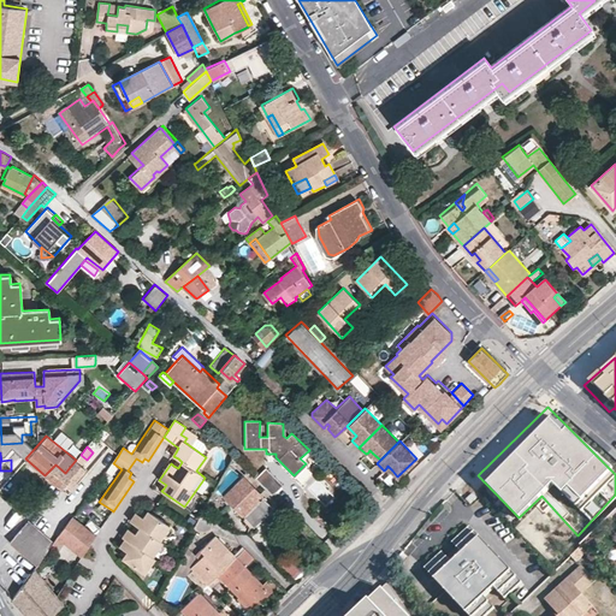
[(82,466),(87,460),(81,455),(76,460),(65,473),(55,465),(45,475),(61,490),(65,485),(73,491),(78,484),(76,483),(87,469),(82,466)]
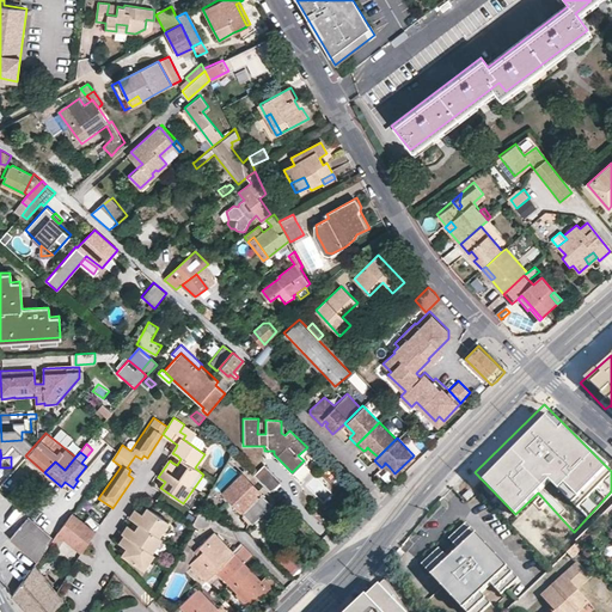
[(231,454),(228,459),(242,473),(246,469),(231,454)]
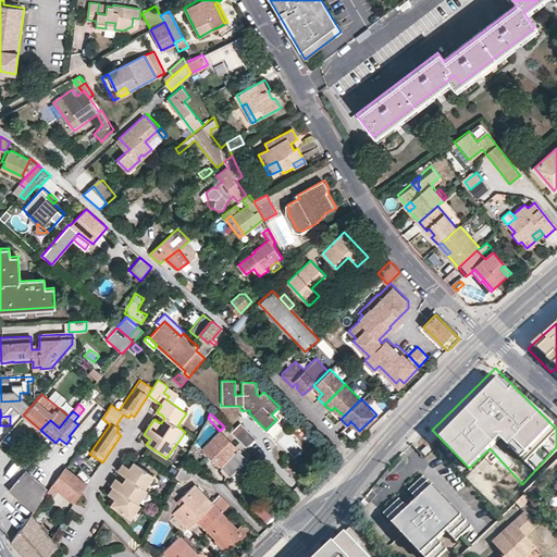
[(220,431),(208,418),(203,424),(215,434),(220,431)]
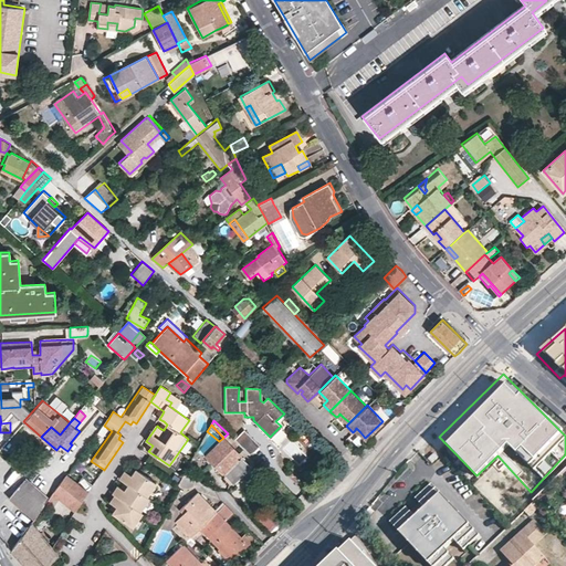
[(243,430),(233,439),(245,451),(249,456),(259,446),(243,430)]
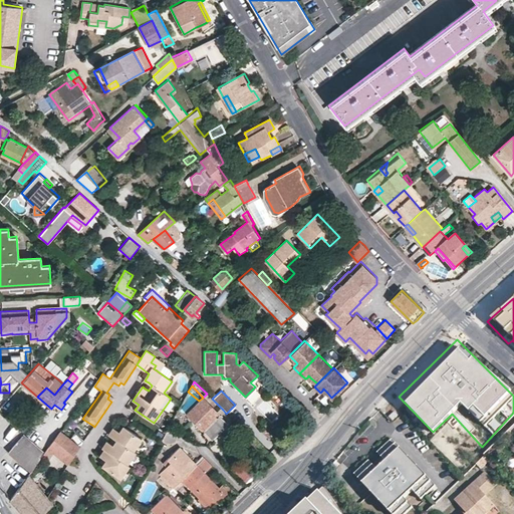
[(217,412),(203,398),(199,401),(187,413),(212,440),(228,424),(219,414),(217,412)]
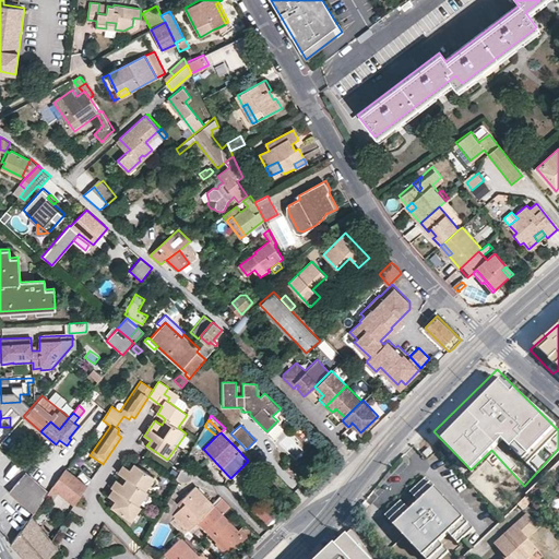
[(246,450),(242,445),(238,450),(248,461),(252,456),(246,450)]
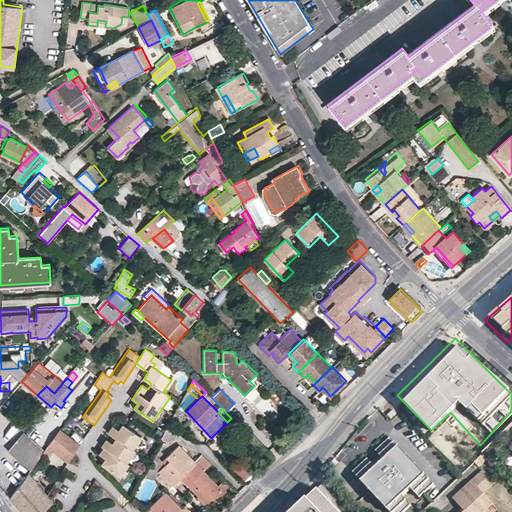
[(388,415),(392,419),(397,414),(393,410),(388,415)]
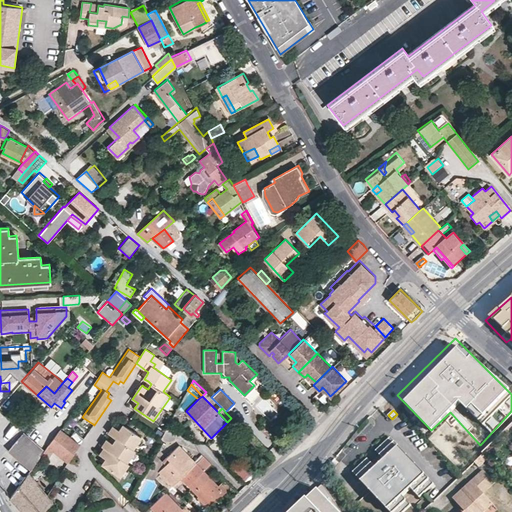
[(497,430),(502,435),(503,434),(511,425),(511,424),(507,420),(497,430)]
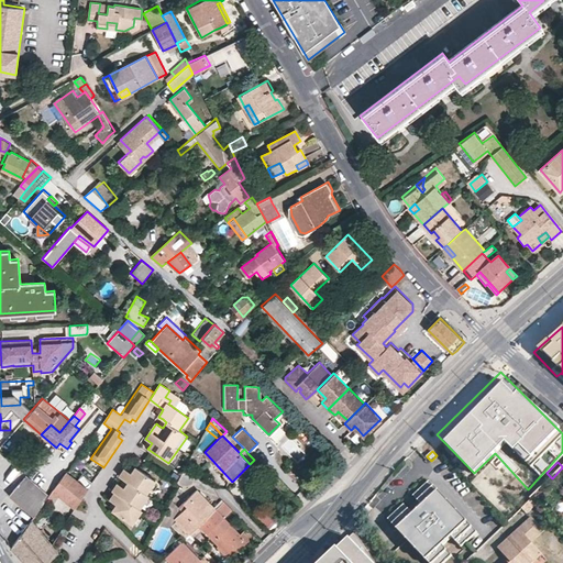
[(155,479),(134,465),(133,466),(130,472),(127,470),(123,466),(118,475),(123,478),(127,481),(123,486),(120,484),(117,482),(111,489),(113,490),(109,498),(112,500),(116,503),(112,508),(112,509),(132,522),(142,508),(140,507),(148,494),(146,493),(155,479)]
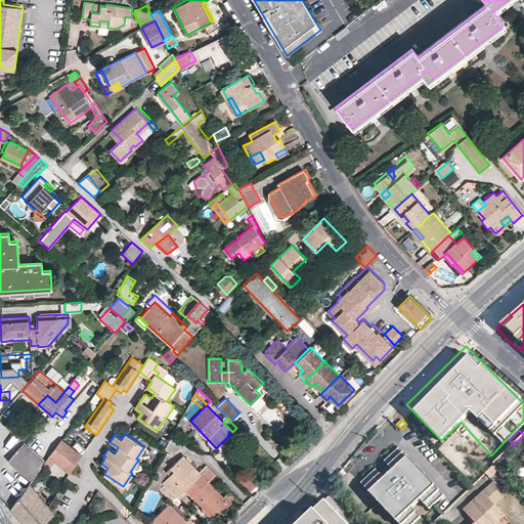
[(523,435),(515,444),(521,450),(523,446),(523,435)]
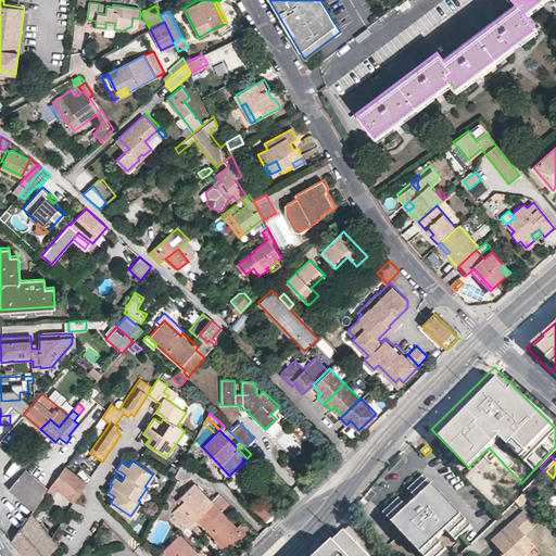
[(180,465),(174,476),(178,479),(181,481),(189,479),(193,470),(180,465)]
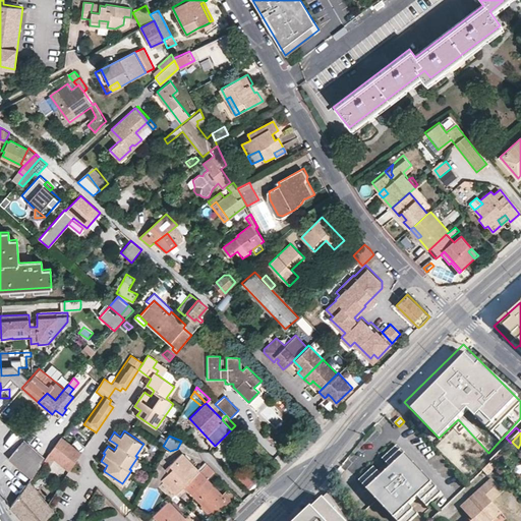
[(53,448),(49,454),(69,472),(76,462),(81,454),(70,445),(60,437),(53,448)]
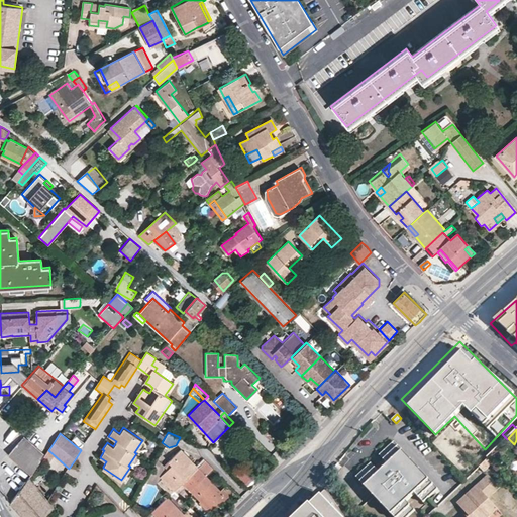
[(41,459),(44,455),(25,439),(24,440),(22,438),(8,455),(30,475),(36,467),(41,459)]
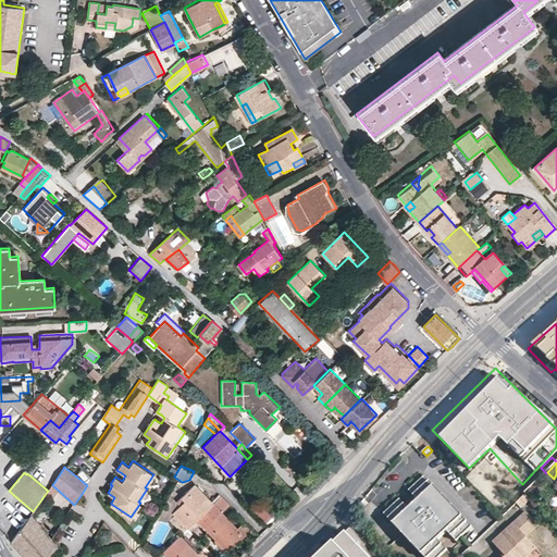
[(385,515),(425,556),(440,556),(448,549),(440,540),(448,531),(457,541),(472,527),(424,475),(409,491),(415,496),(419,502),(410,509),(406,504),(401,499),(385,515)]
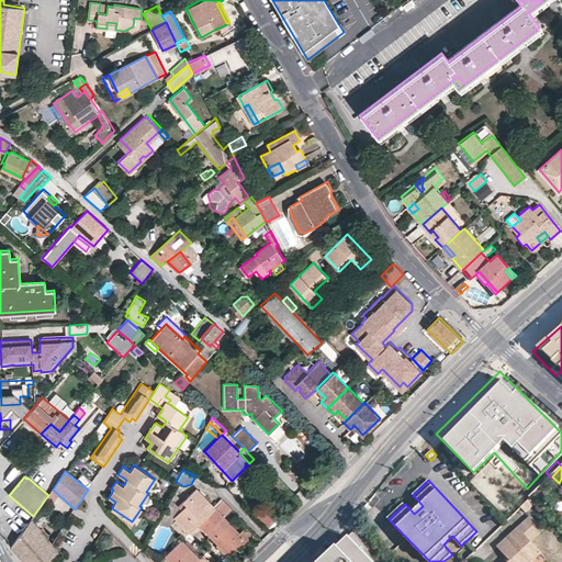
[(189,531),(214,507),(197,487),(182,502),(186,505),(182,508),(173,516),(176,517),(189,531)]
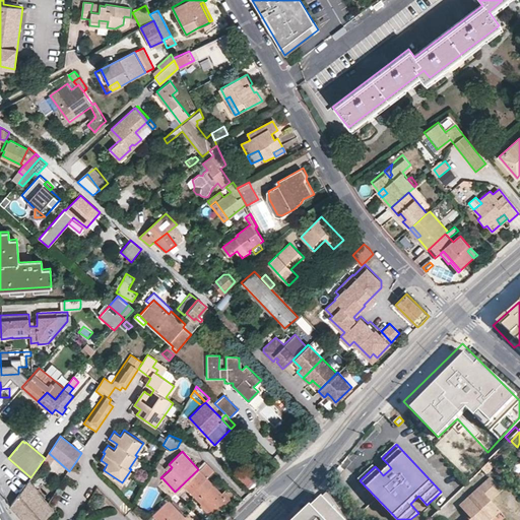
[(55,459),(49,453),(48,453),(45,458),(42,462),(48,466),(55,459)]
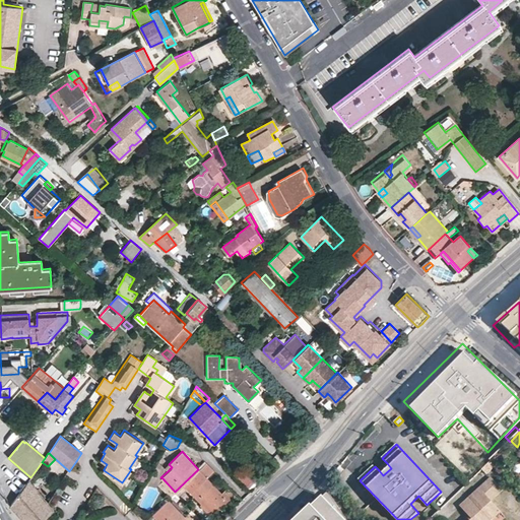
[(222,507),(231,498),(235,495),(226,486),(222,490),(220,493),(213,484),(206,477),(214,469),(206,461),(198,469),(175,492),(186,503),(194,495),(210,512),(218,504),(222,507)]
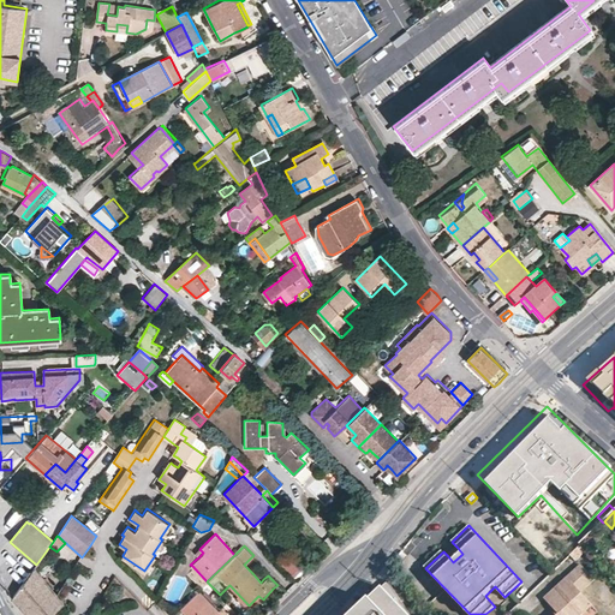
[(293,578),(303,568),(281,545),(272,555),(293,578)]
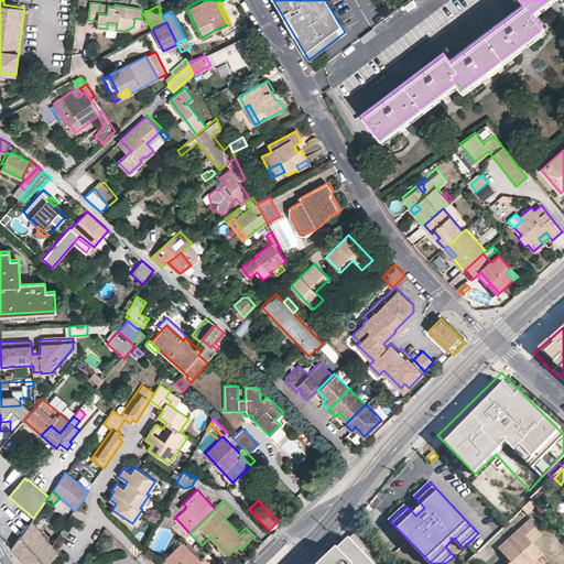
[(424,508),(420,502),(411,510),(415,516),(424,508)]
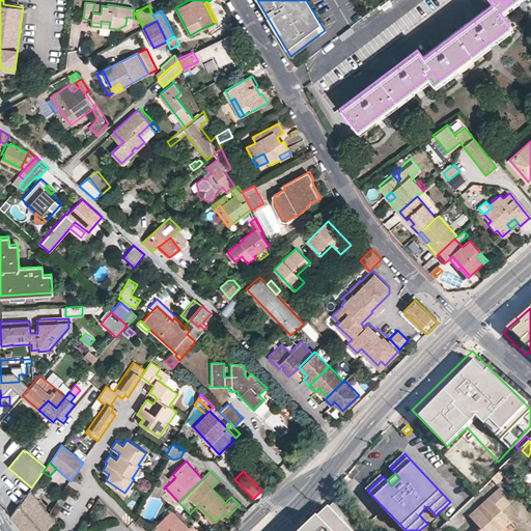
[(501,487),(469,516),(482,530),(481,530),(502,530),(511,524),(501,512),(513,501),(501,487)]
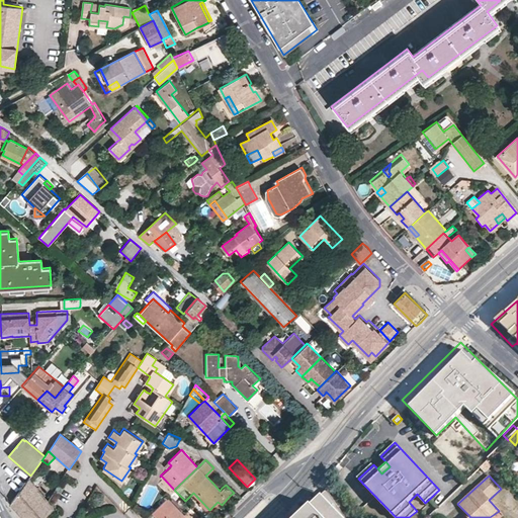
[(174,490),(162,477),(158,481),(170,494),(173,492),(174,490)]
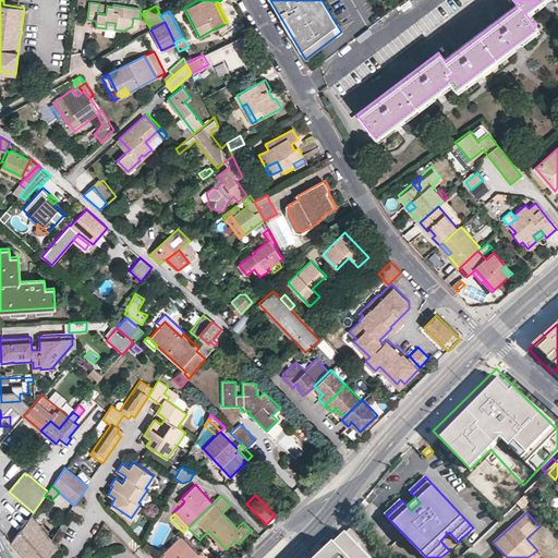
[(45,557),(58,546),(51,538),(32,514),(11,542),(11,543),(23,555),(25,557),(45,557)]
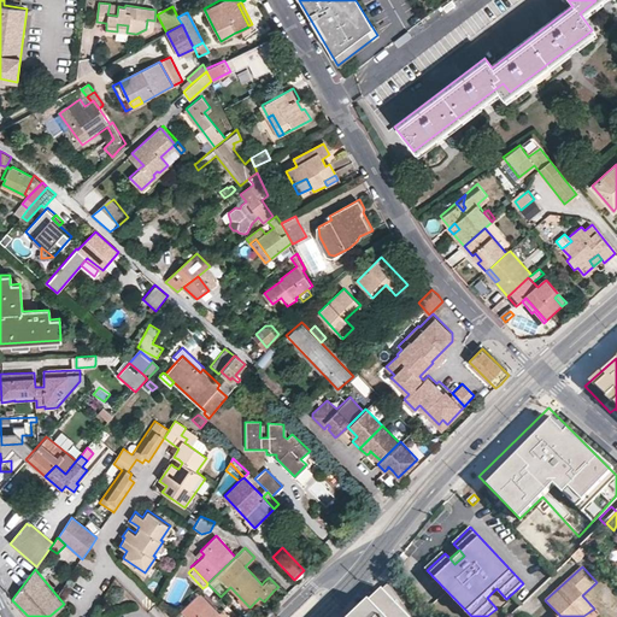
[(410,616),(387,581),(363,604),(350,616),(410,616)]
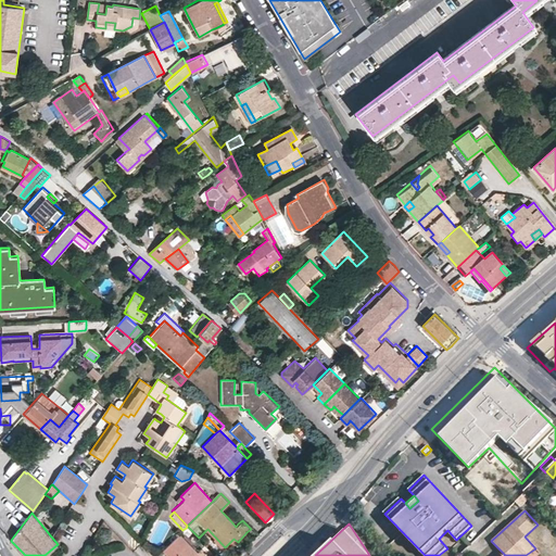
[(194,538),(186,528),(182,530),(180,533),(189,543),(194,538)]
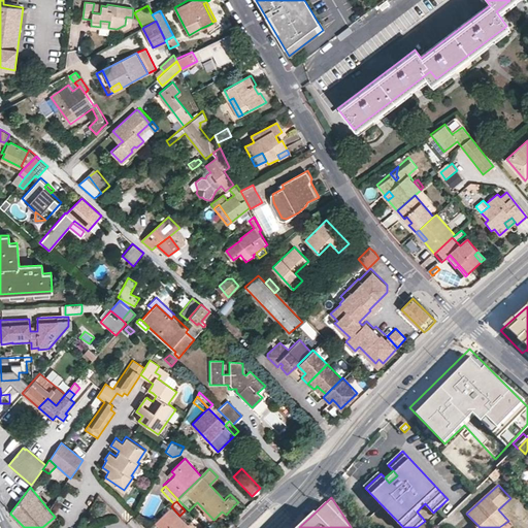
[(179,516),(171,506),(156,521),(161,527),(198,527),(195,524),(191,527),(179,516)]
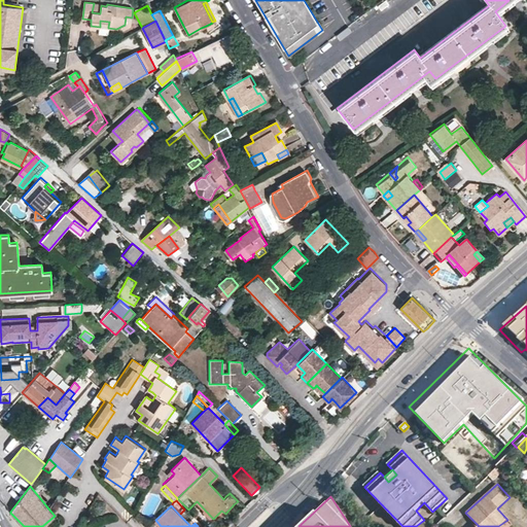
[(451,510),(446,519),(453,524),(459,515),(451,510)]
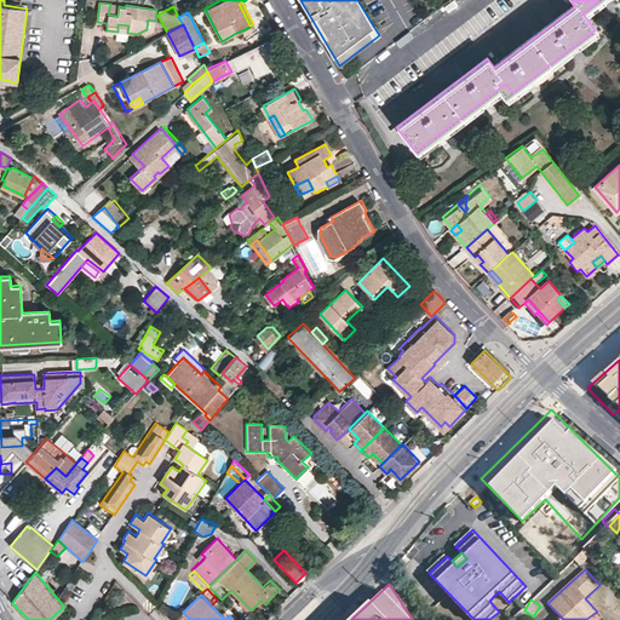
[(158,608),(168,619),(173,619),(178,616),(172,609),(168,613),(160,603),(159,607),(158,608)]
